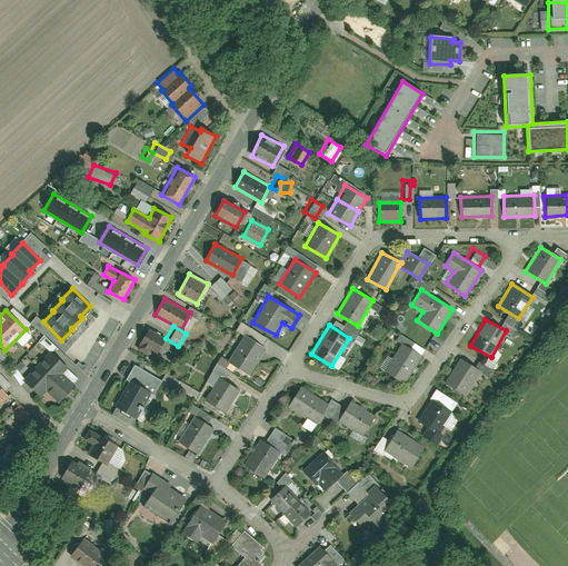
[(146,328),(137,348),(157,358),(167,339),(146,328)]
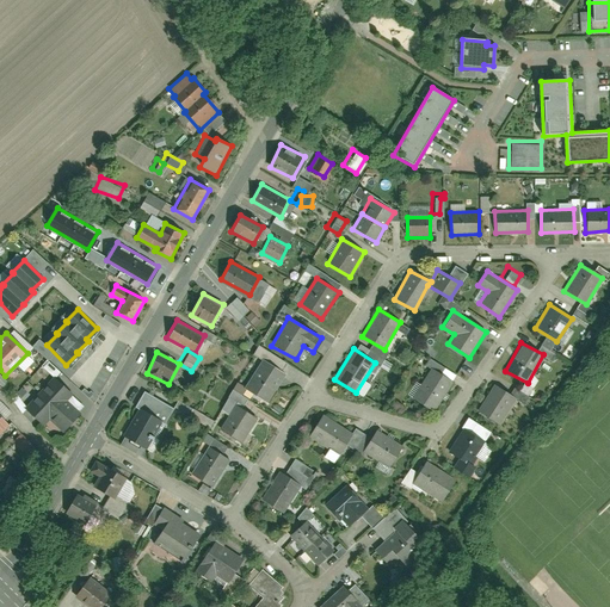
[(287,375),(262,359),(244,386),(269,402),(287,375)]
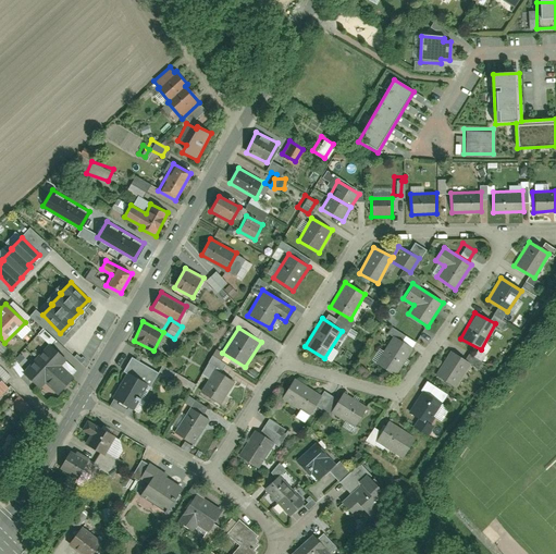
[(396,374),(411,347),(392,336),(375,364),(396,374)]
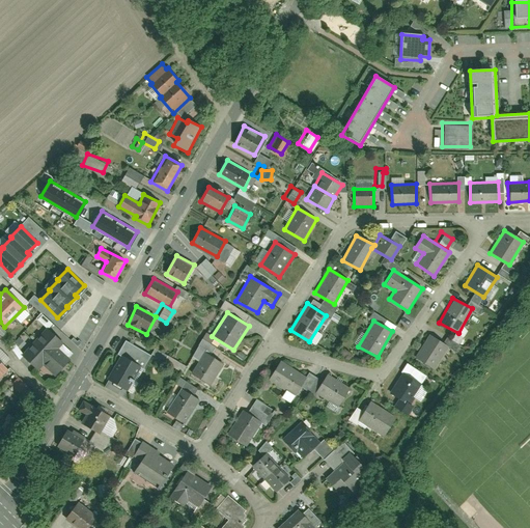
[(62,342),(46,327),(21,353),(37,368),(43,363),(54,374),(70,358),(57,346),(62,342)]
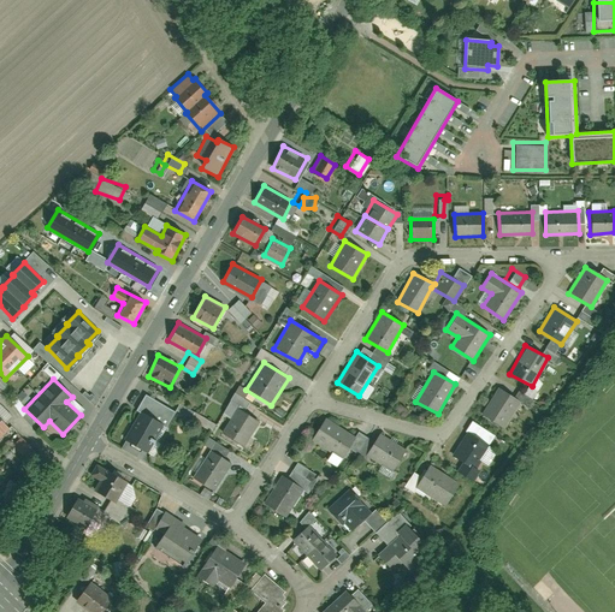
[(520,399),(496,386),(479,416),(502,429),(520,399)]
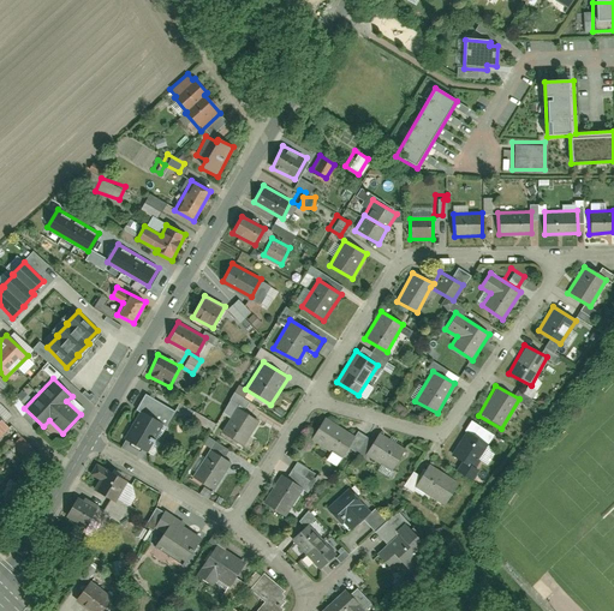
[(178,411),(145,393),(136,409),(161,423),(168,427),(178,411)]
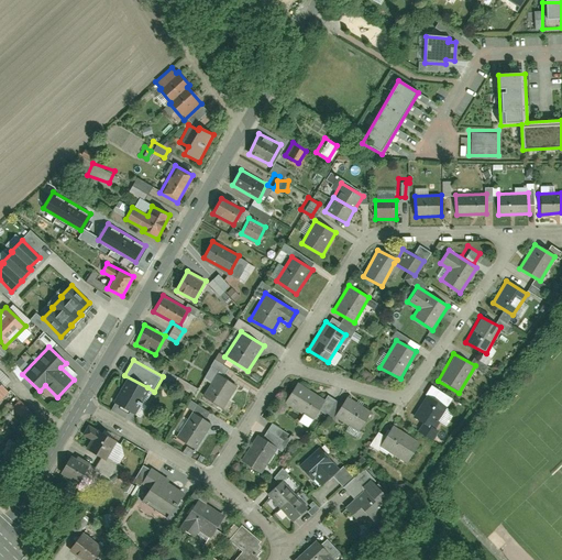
[(237,386),(215,373),(202,395),(224,407),(237,386)]
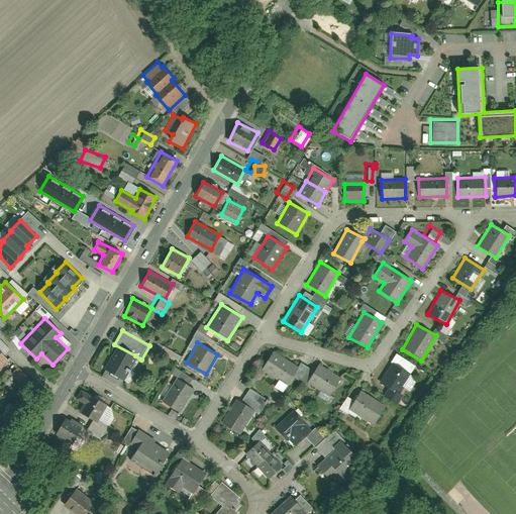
[(114,344),(103,369),(123,380),(135,355),(114,344)]
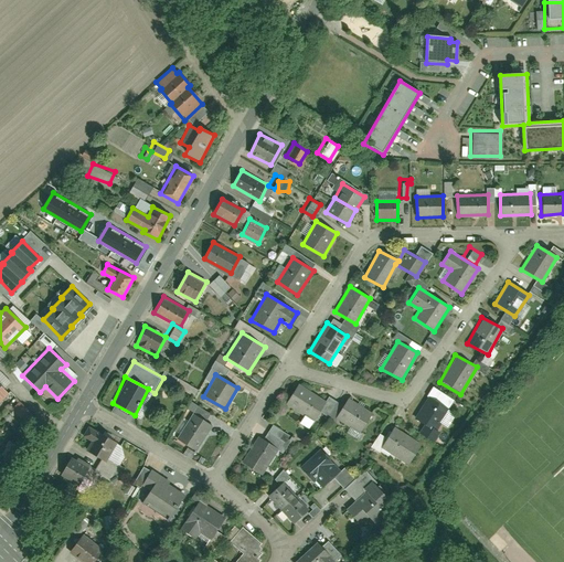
[(314,421),(326,401),(298,383),(286,403),(314,421)]
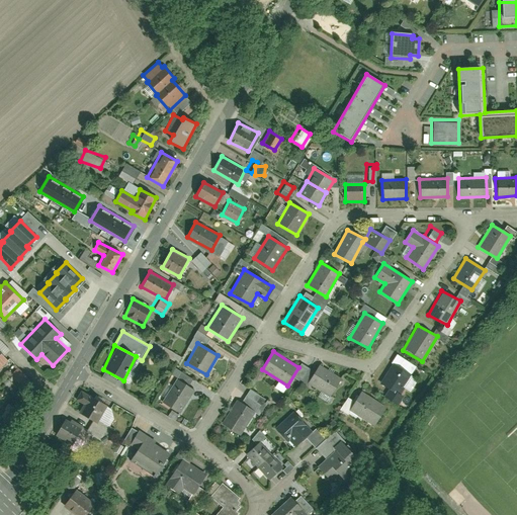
[(340,376),(319,363),(307,382),(329,396),(340,376)]
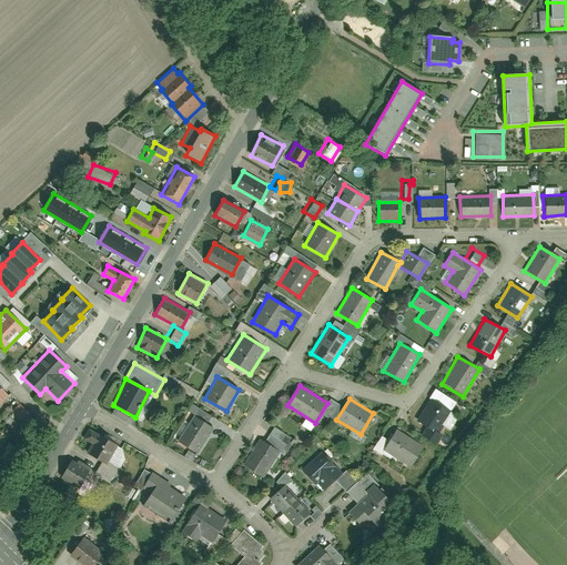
[(451,413),(429,399),(416,417),(438,432),(451,413)]
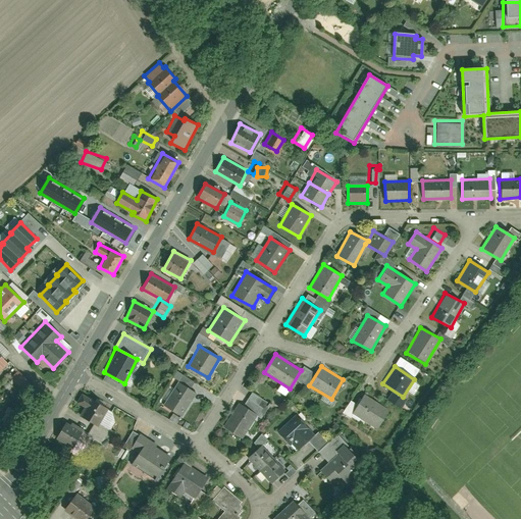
[(20,386),(28,378),(15,368),(9,375),(20,386)]
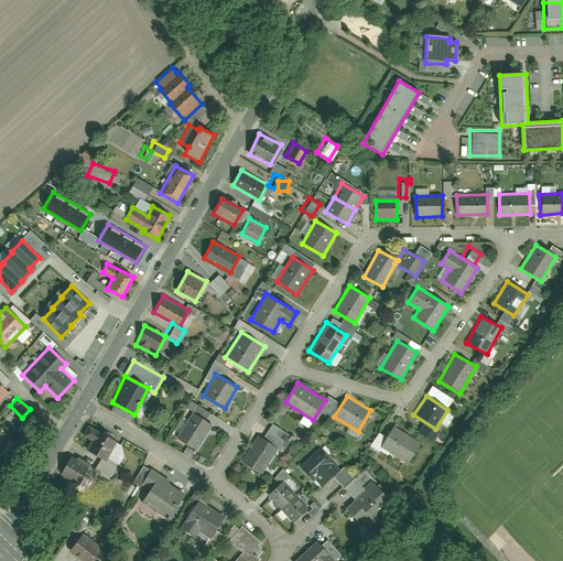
[(212,424),(191,413),(177,439),(197,450),(212,424)]
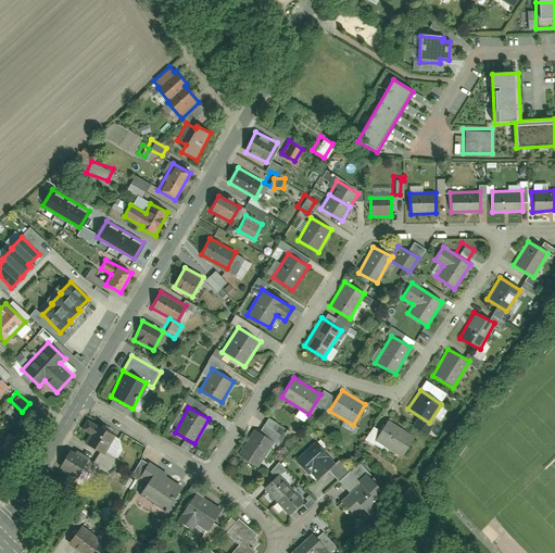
[(113,435),(84,419),(79,427),(89,432),(84,443),(102,454),(113,435)]
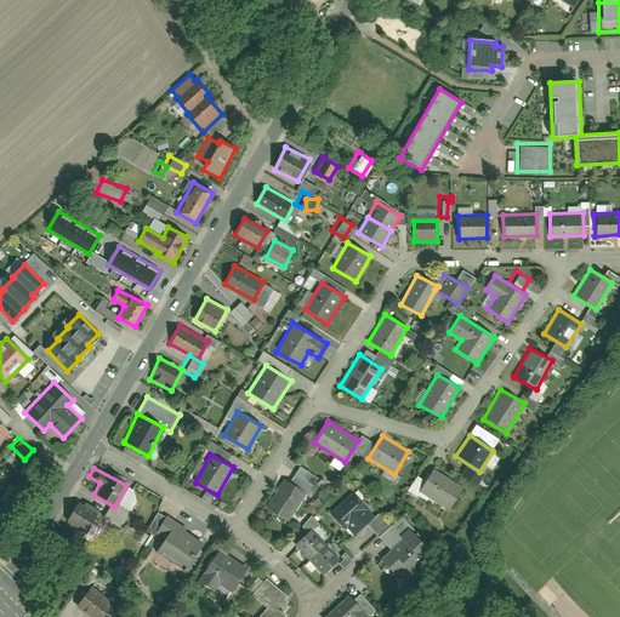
[(464,487),(432,468),(417,491),(449,510),(464,487)]
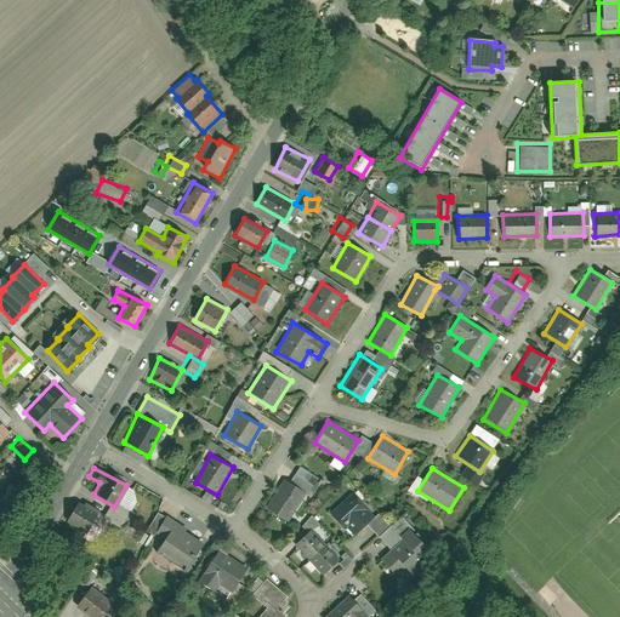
[(303,492),(282,479),(265,507),(286,520),(303,492)]
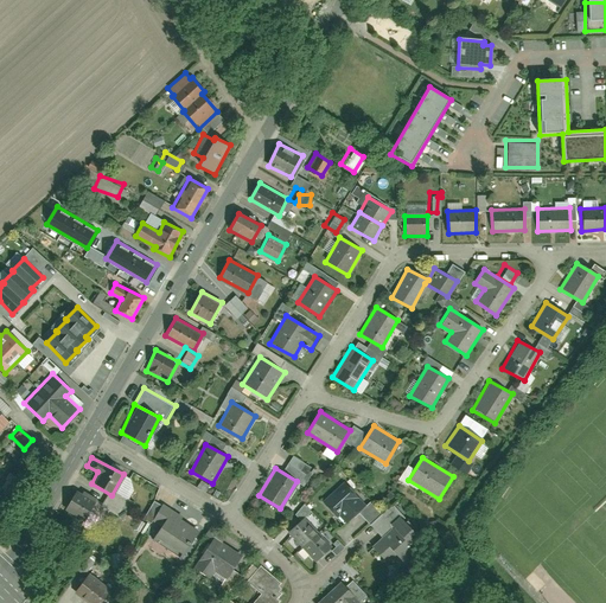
[(365,506),(344,482),(324,501),(345,524),(365,506)]
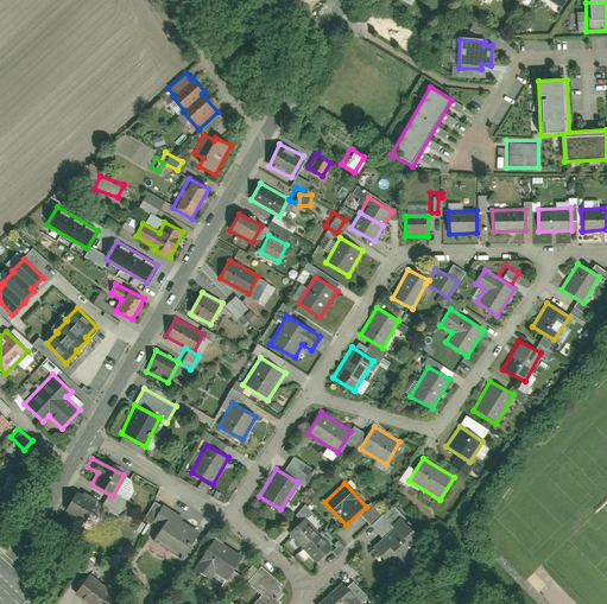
[(96,502),(76,491),(65,512),(86,523),(96,502)]
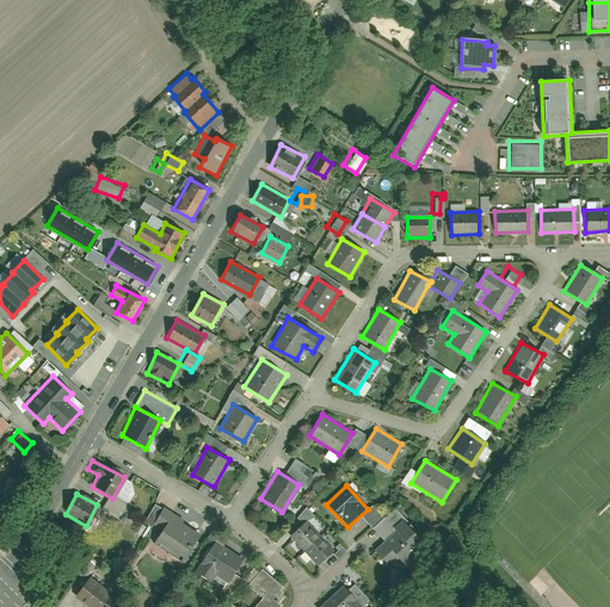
[(183,559),(201,531),(161,507),(151,524),(159,528),(152,540),(183,559)]
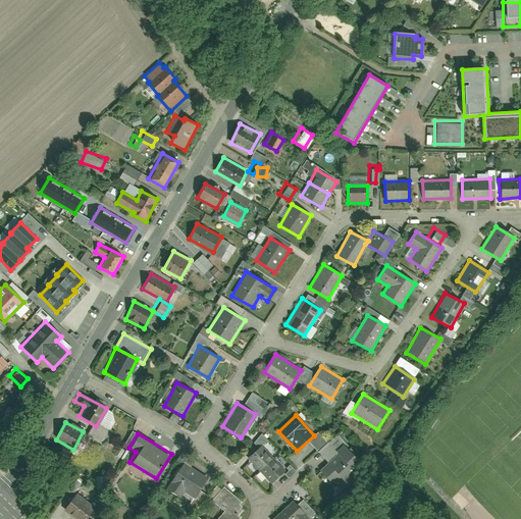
[(345,483),(363,467),(334,434),(317,450),(327,462),(319,469),(332,484),(340,478),(345,483)]
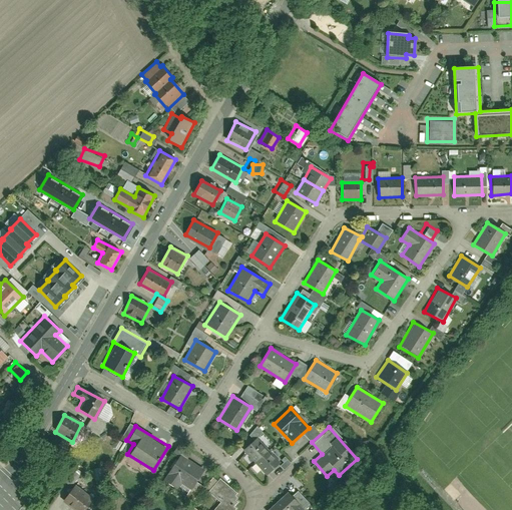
[(268,449),(256,438),(243,452),(256,463),(268,449)]
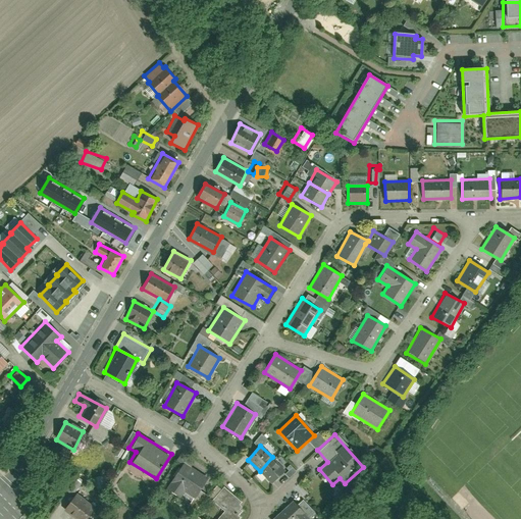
[(284,469),(272,457),(260,471),(271,482),(284,469)]
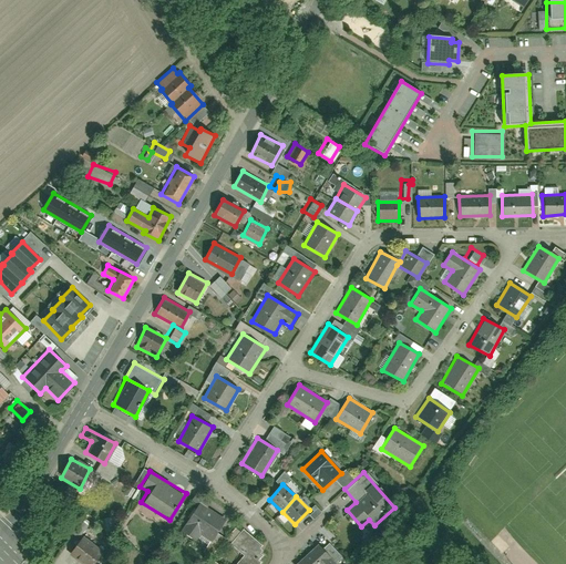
[(212,540),(225,518),(198,501),(179,531),(196,541),(202,533),(212,540)]
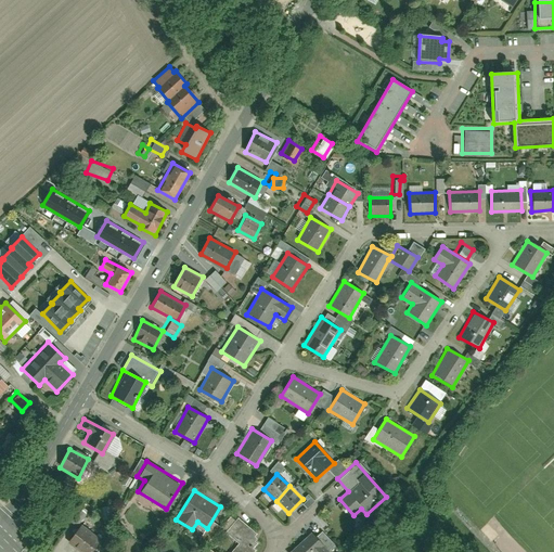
[(253,551),(255,550),(253,547),(257,542),(254,539),(256,538),(254,536),(256,533),(239,516),(235,520),(231,515),(220,527),(236,542),(226,551),(215,551),(210,548),(206,551),(253,551)]
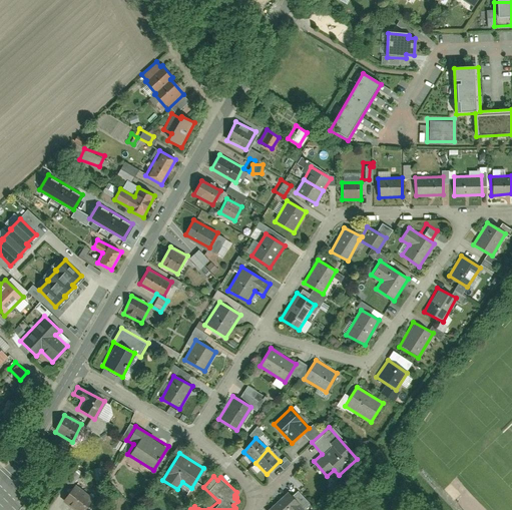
[(84,509),(93,497),(75,484),(62,503),(72,509),(84,509)]
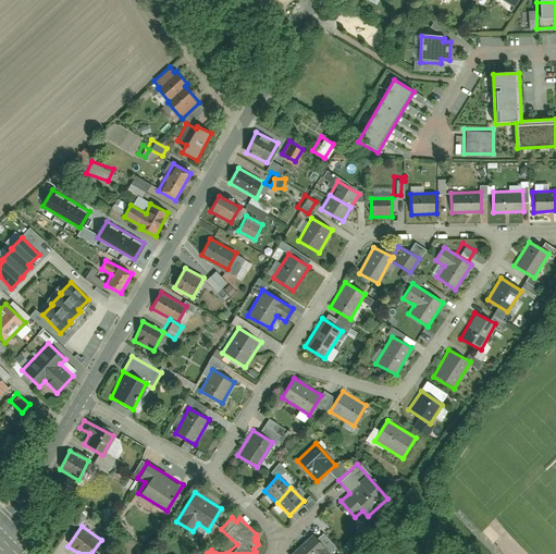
[(330,553),(311,533),(289,553),(330,553)]
